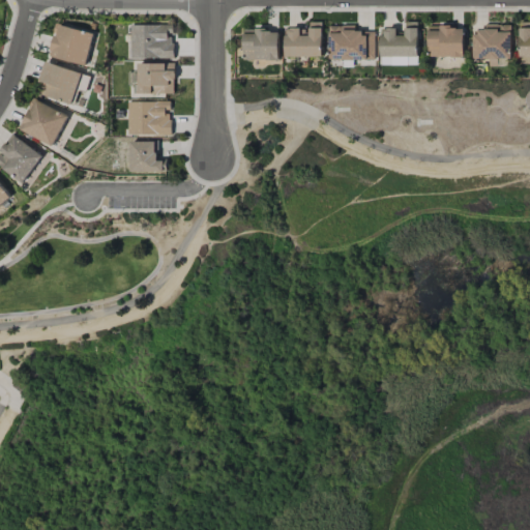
[(285,57),(322,57),(323,22),(310,22),(310,36),(300,36),(300,28),(285,28),(285,57)]
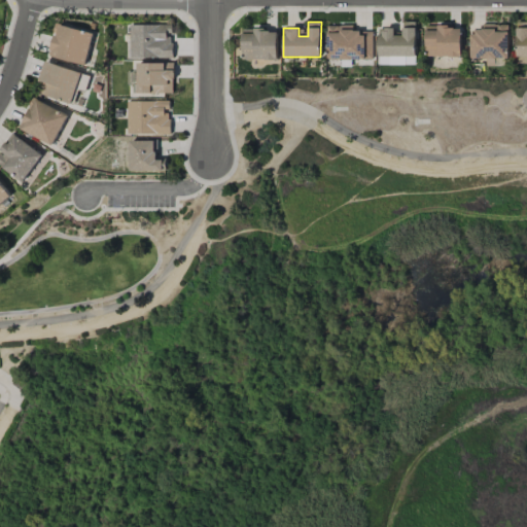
[(415,56),(416,22),(402,22),(402,33),(394,33),(394,28),(379,28),(378,56),(415,56)]
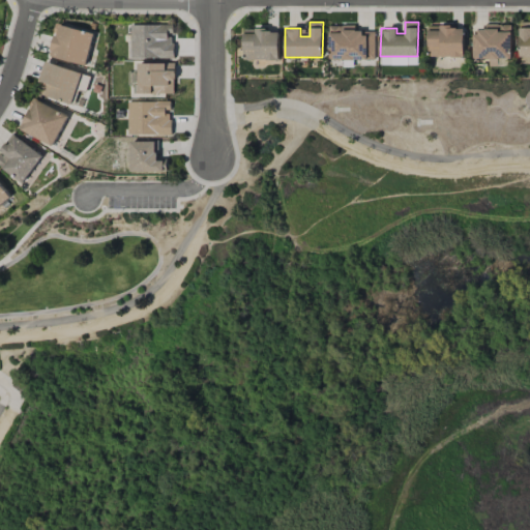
[(529,22),(519,23),(519,63),(529,63),(529,22)]
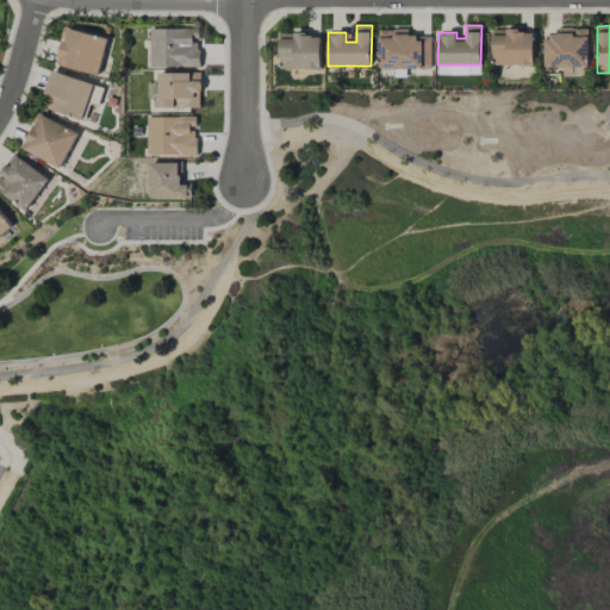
[(107,38),(66,27),(56,64),(99,75),(107,38)]
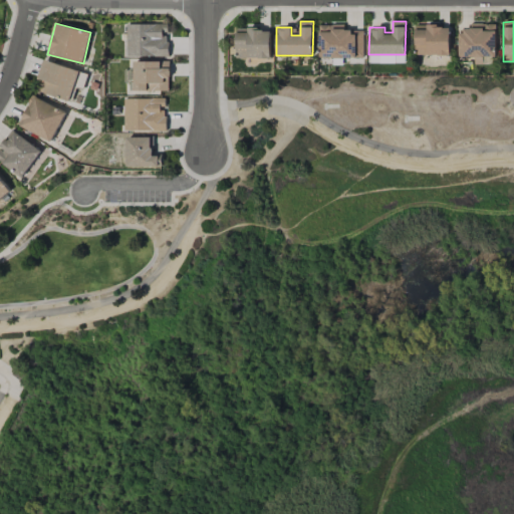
[(169,57),(168,24),(124,24),(125,58),(169,57)]
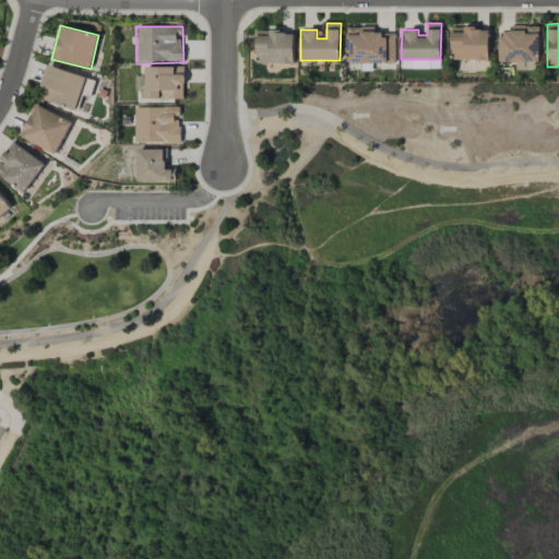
[(347,26),(347,63),(395,63),(395,34),(375,34),(375,27),(347,26)]
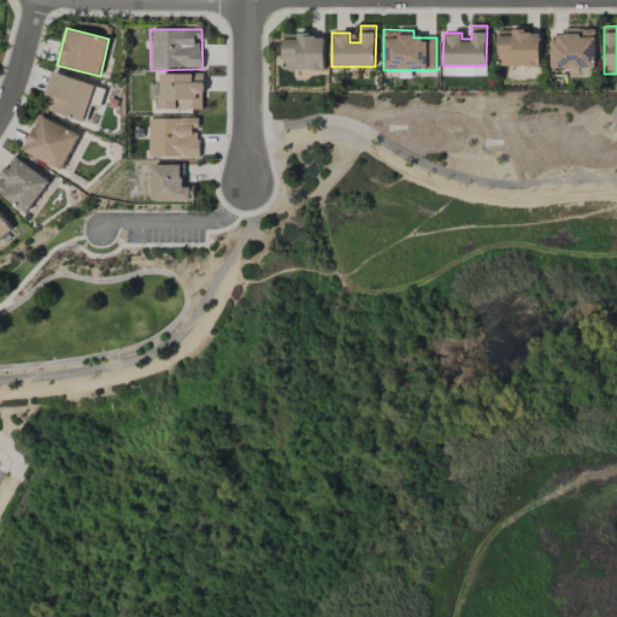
[(539,66),(540,31),(498,30),(498,66),(539,66)]
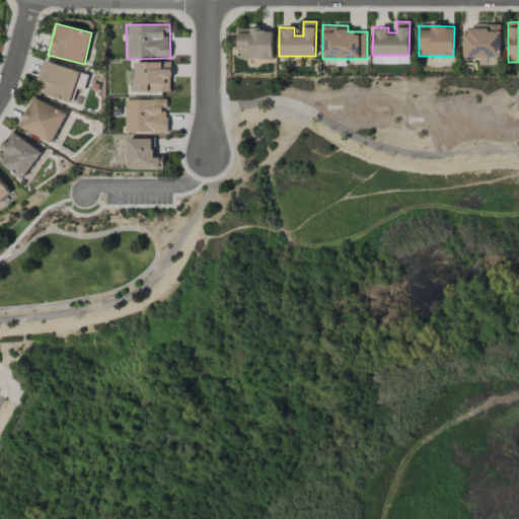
[(500,58),(501,25),(464,25),(463,58),(500,58)]
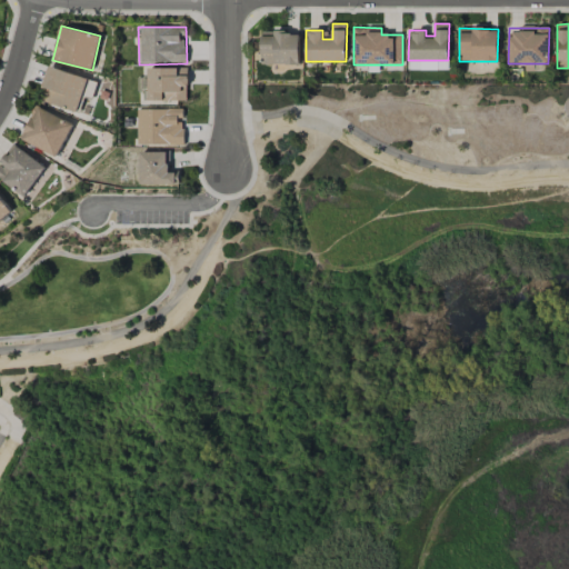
[(300,32),(261,31),(260,65),(299,65),(300,32)]
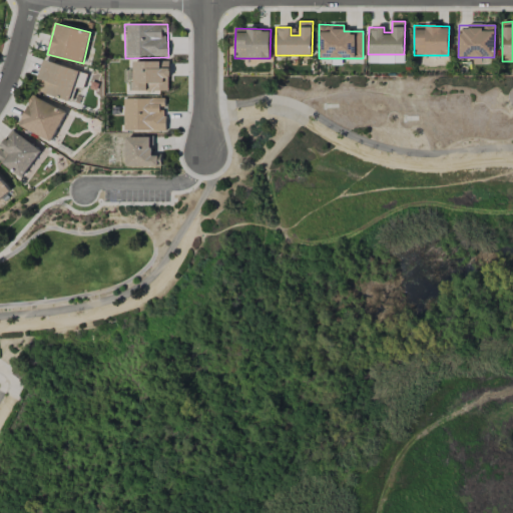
[(404,62),(403,54),(367,56),(368,64),(404,62)]
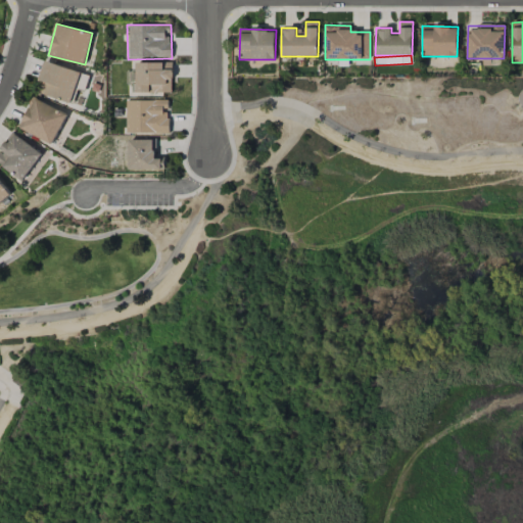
[(79,89),(84,91),(89,76),(45,60),(39,80),(46,82),(42,93),(73,104),(79,89)]
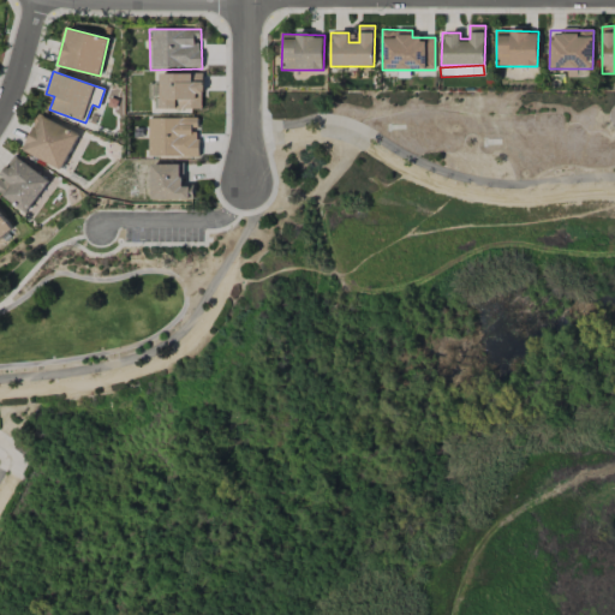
[(160,108),(202,109),(203,75),(160,73),(160,108)]
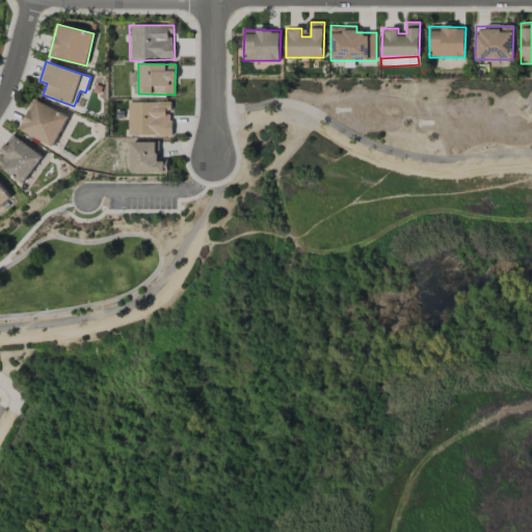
[(69,116),(33,99),(18,130),(53,147),(69,116)]
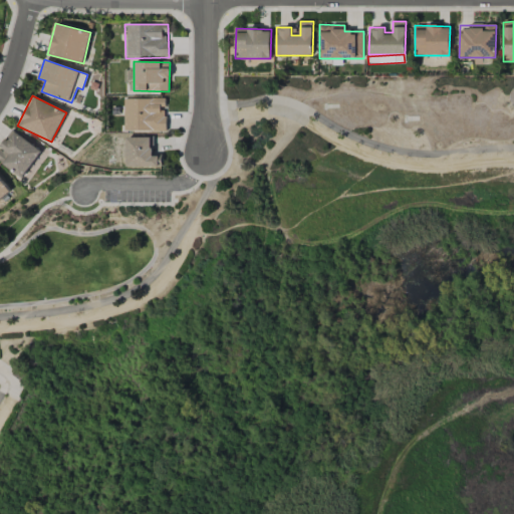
[(166,131),(166,107),(165,107),(165,98),(124,98),(124,131),(166,131)]
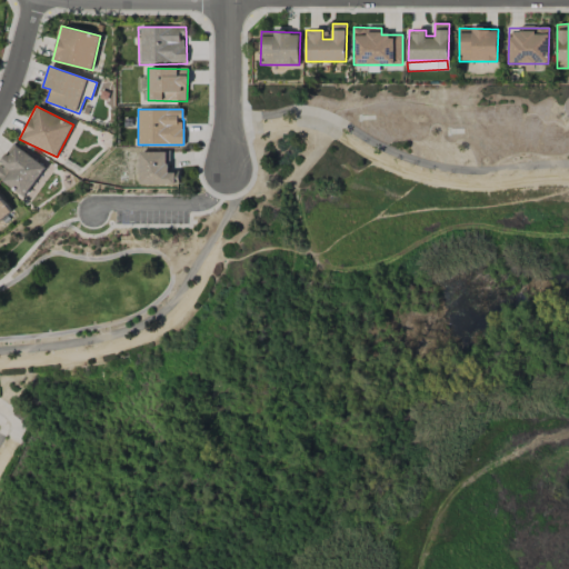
[(46,168),(13,143),(0,160),(0,163),(1,165),(0,165),(0,178),(25,197),(46,168)]
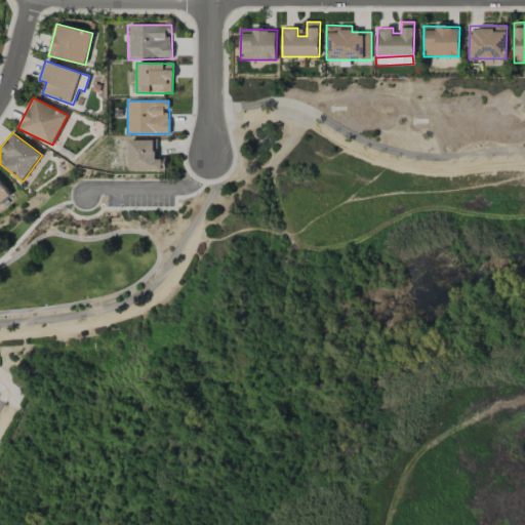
[(129,170),(165,169),(165,159),(157,159),(156,139),(128,140),(129,170)]
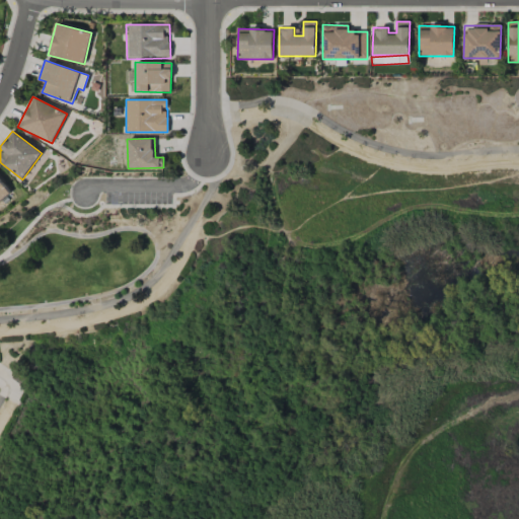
[(0,202),(11,193),(0,179),(0,202)]
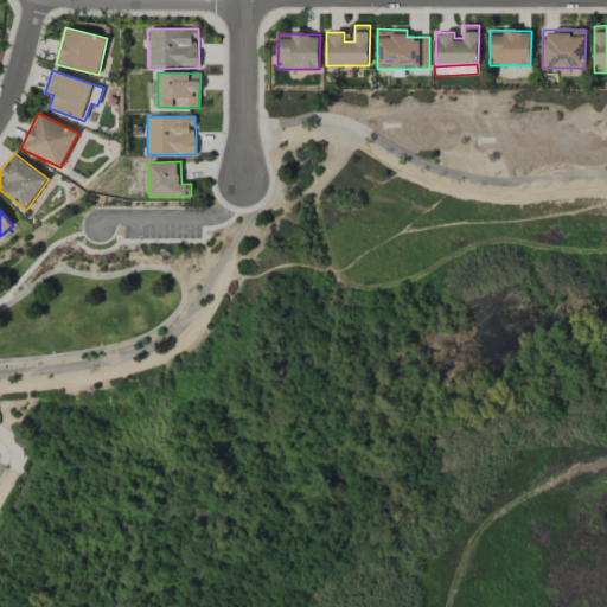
All buildings are outlined.
